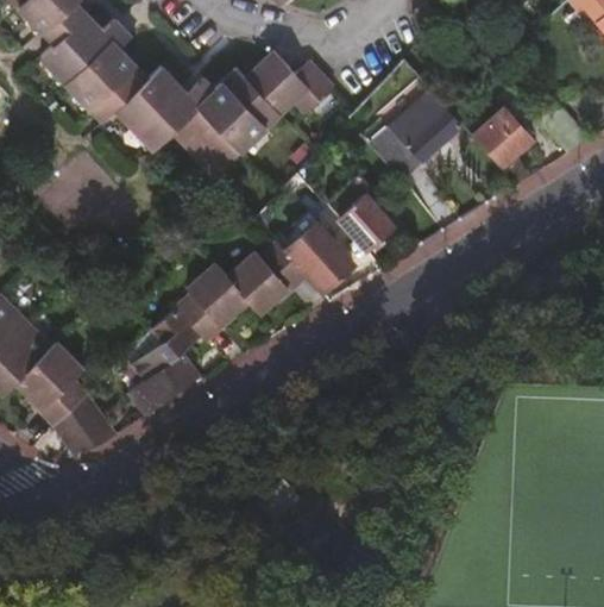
[(19,0),(20,1),(44,26),(71,0),(19,0)]
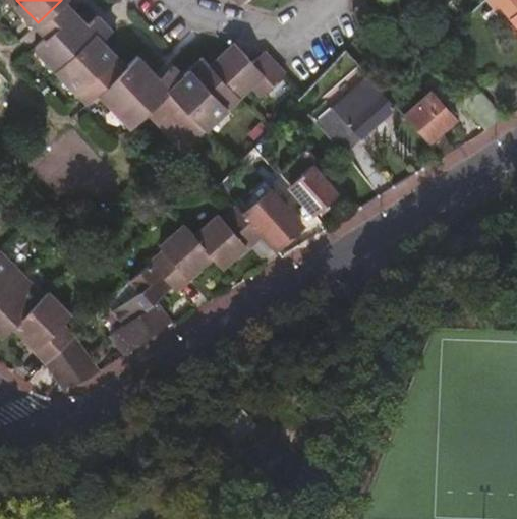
[(91,100),(101,90),(129,64),(104,37),(114,29),(100,13),(91,22),(76,8),(68,0),(61,0),(38,22),(49,34),(38,45),(59,67),(91,100)]
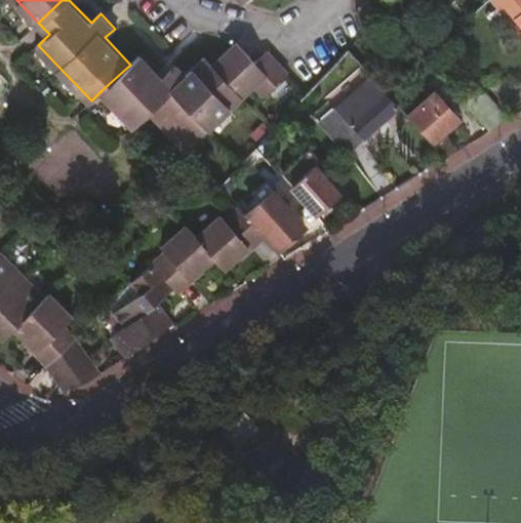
[(496,0),(509,14),(520,3),(520,0),(496,0)]
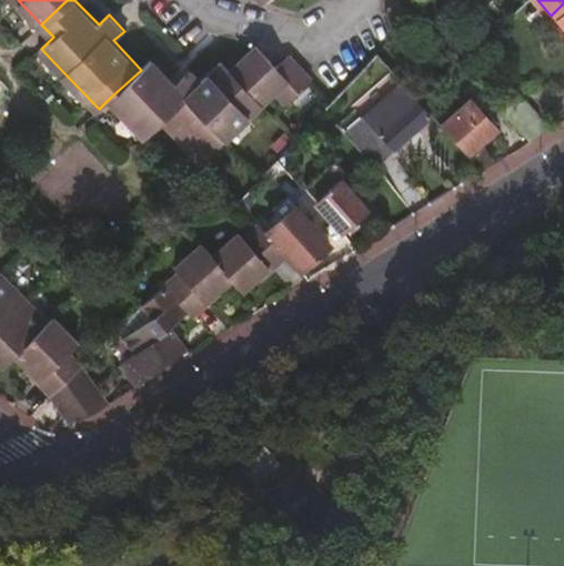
[(563,3),(551,16),(555,22),(561,18),(563,21),(563,3)]
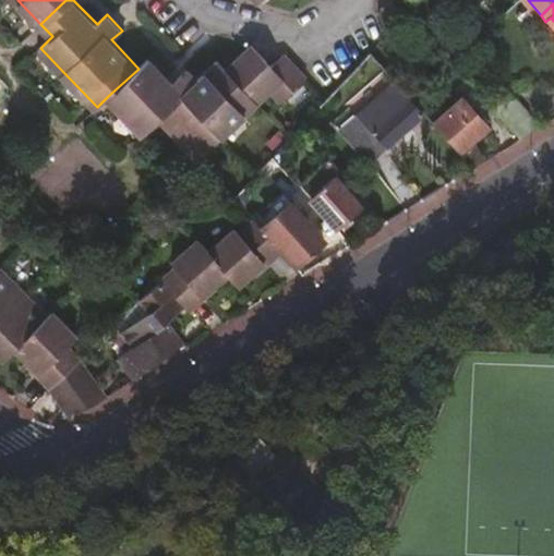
[(225,70),(256,105),(272,89),(282,100),(306,79),(282,55),(269,67),(251,46),(225,70)]
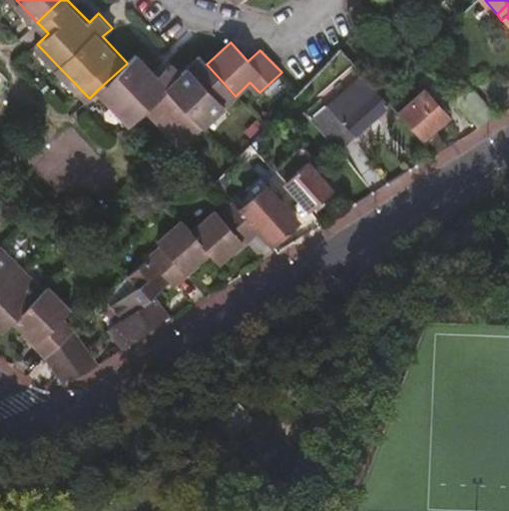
[(366,74),(343,46),(290,105),(304,117),(317,102),(331,85),(334,89),(349,72),(356,79),(325,108),(326,110),(351,140),(369,124),(373,121),(389,106),(376,92),(378,91),(364,76),(366,74)]
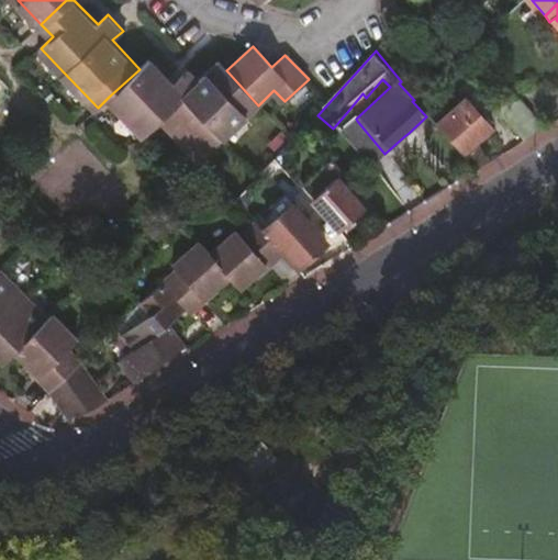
[(144,134),(160,116),(198,82),(188,73),(173,87),(148,60),(140,69),(109,97),(144,134)]
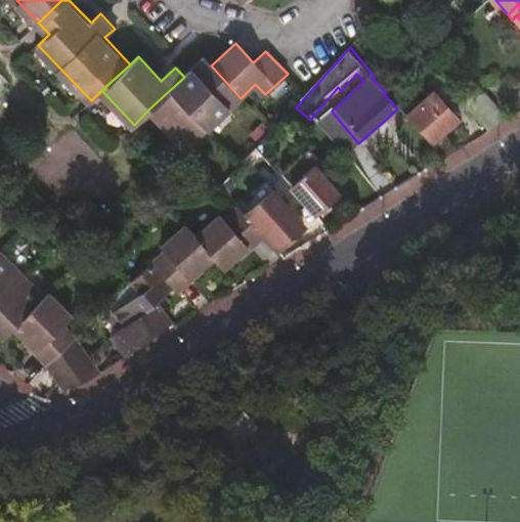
[(187,147),(241,98),(211,66),(205,58),(184,77),(149,109),(184,144),(187,147)]
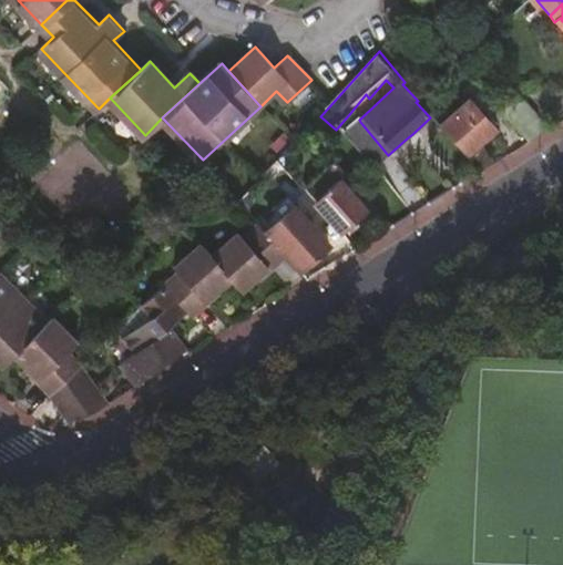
[(433,86),(419,99),(430,112),(444,100),(433,86)]
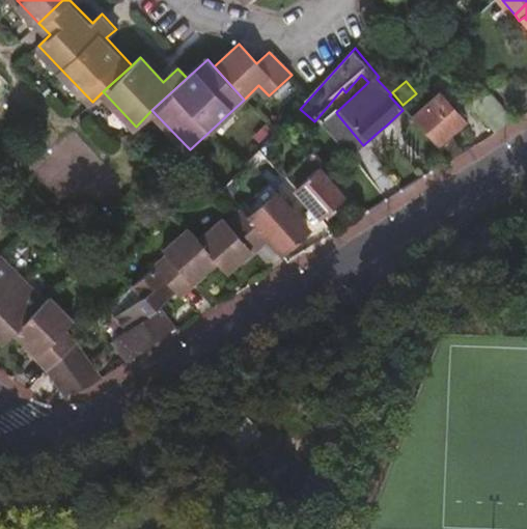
[(484,87),(468,101),(488,123),(503,110),(484,87)]
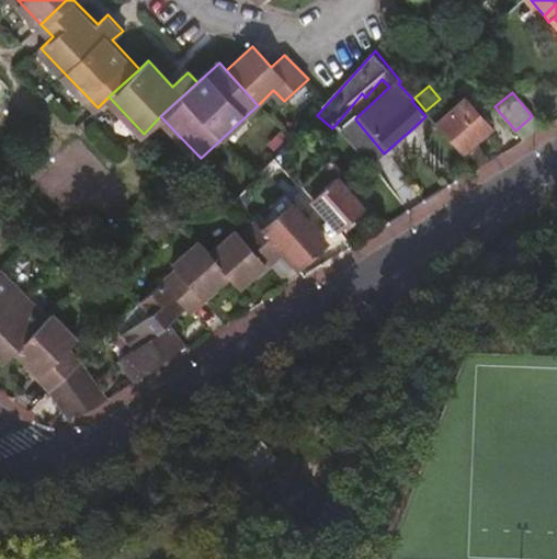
[(362,93),(347,112),(350,115),(365,98),(362,93)]
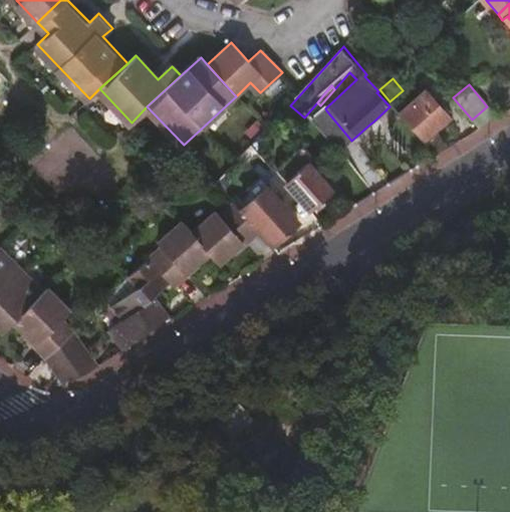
[(429,93),(401,114),(423,141),(434,131),(450,118),(429,93)]
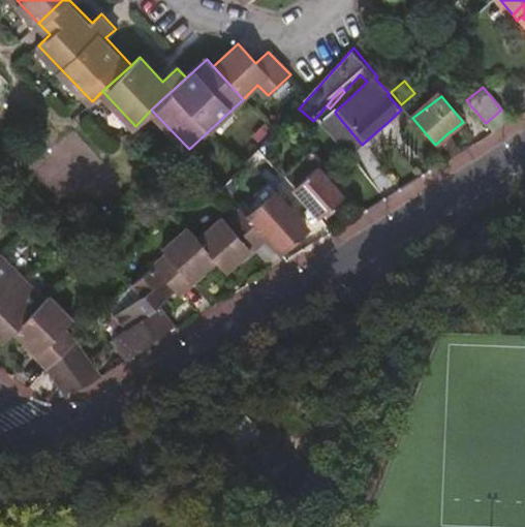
[(512,121),(501,110),(486,123),(494,132),(512,121)]
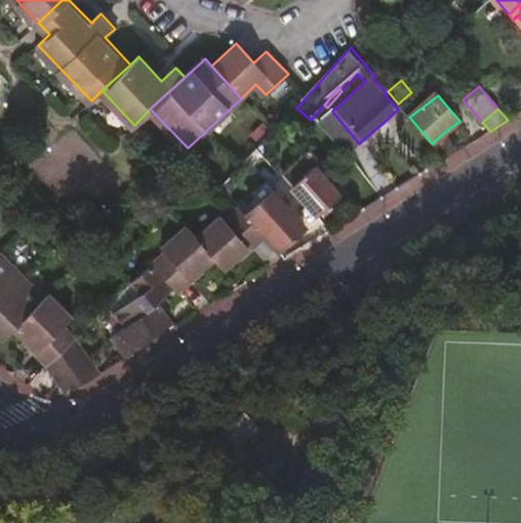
[(333,113),(332,111),(318,125),(346,156),(359,144),(333,113)]
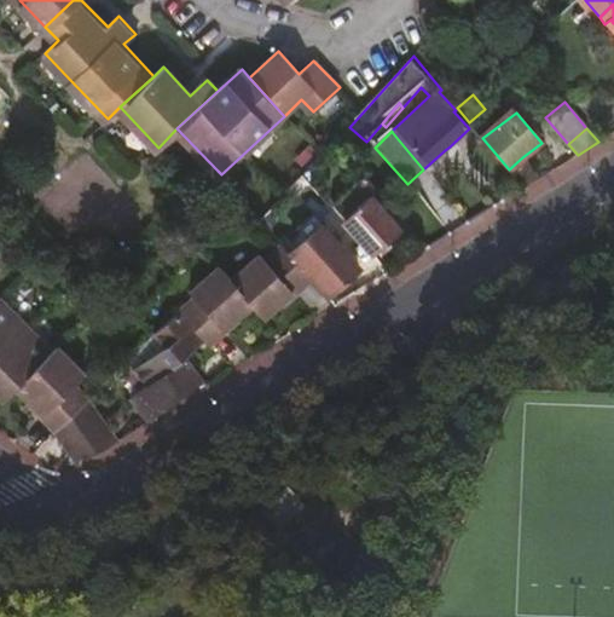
[(522,157),(509,169),(522,185),(529,180),(537,174),(522,157)]
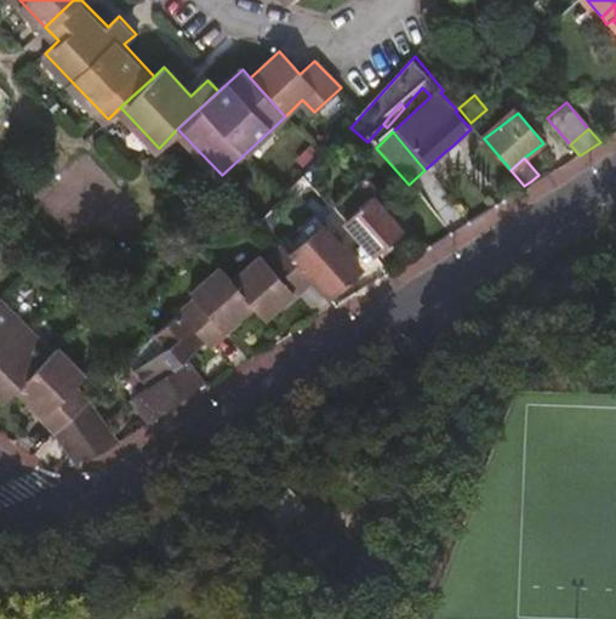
[(318,177),(312,170),(307,176),(313,183),(318,177)]
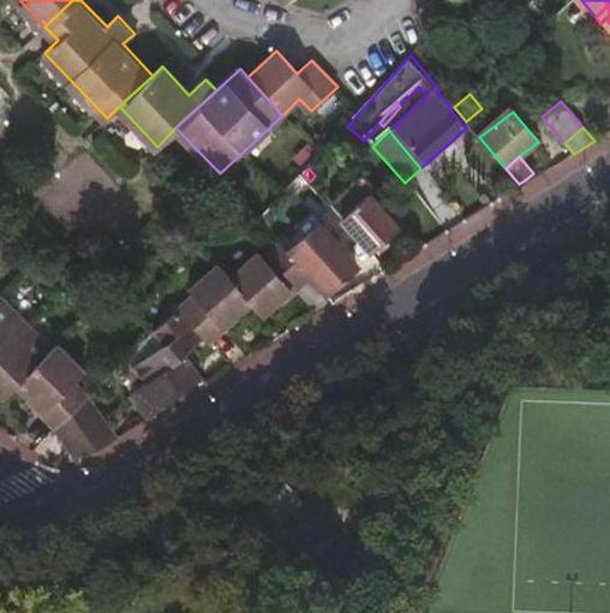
[(393,209),(364,174),(332,204),(345,220),(372,251),(375,249),(386,239),(399,227),(387,214),(393,209)]
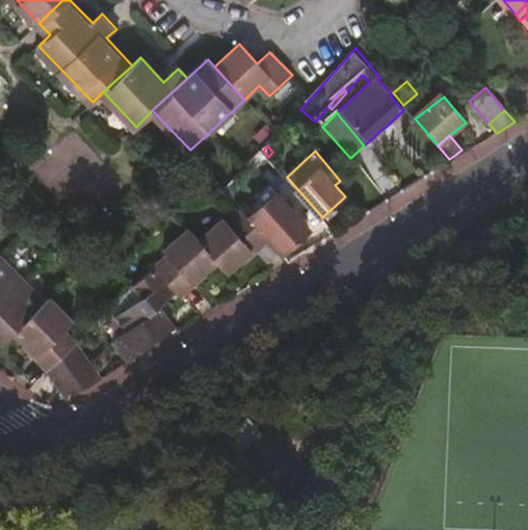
[(276,193),(249,216),(270,241),(280,252),(306,229),(276,193)]
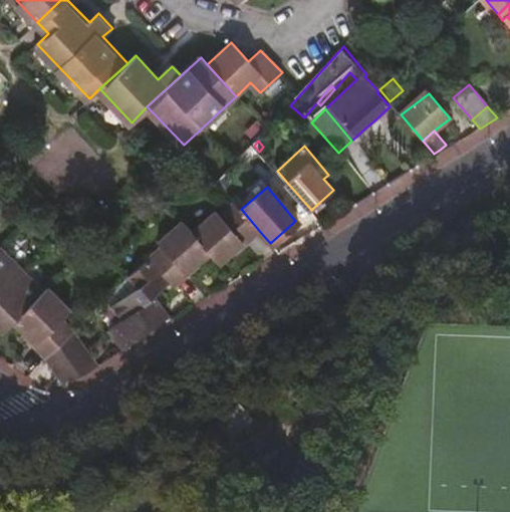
[(322,200),(313,208),(318,214),(327,206),(322,200)]
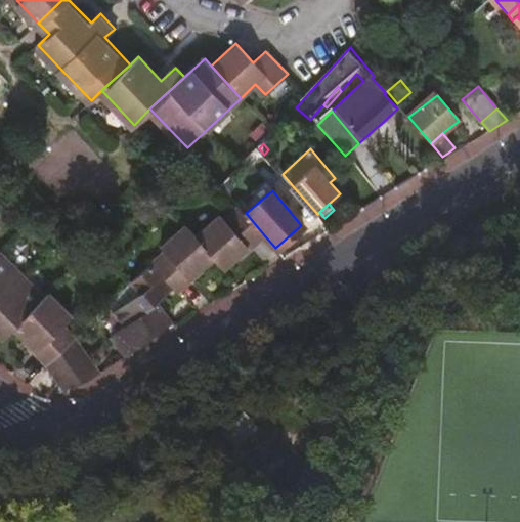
[(252,250),(266,237),(246,213),(242,209),(227,221),(222,215),(198,235),(215,257),(224,268),(249,248),(252,250)]
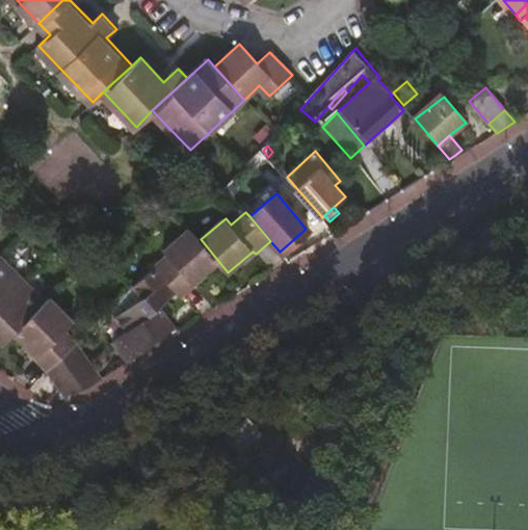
[(194,280),(218,261),(201,239),(191,227),(167,246),(173,252),(156,266),(182,293),(184,295),(198,284),(194,280)]
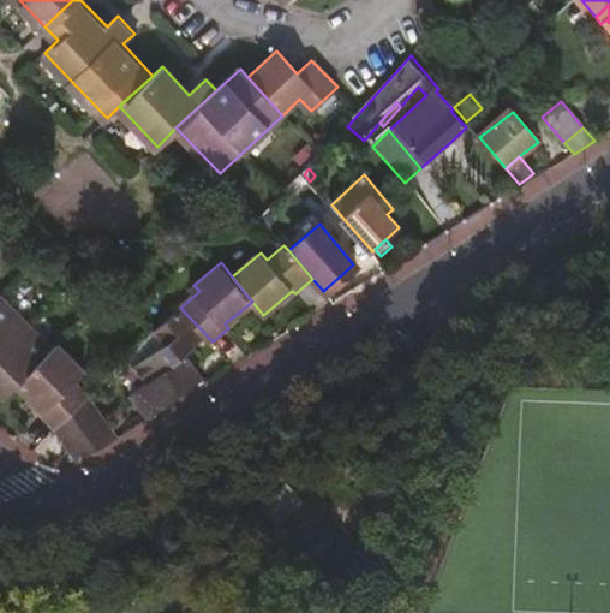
[(0,349),(27,323),(0,297),(0,349)]
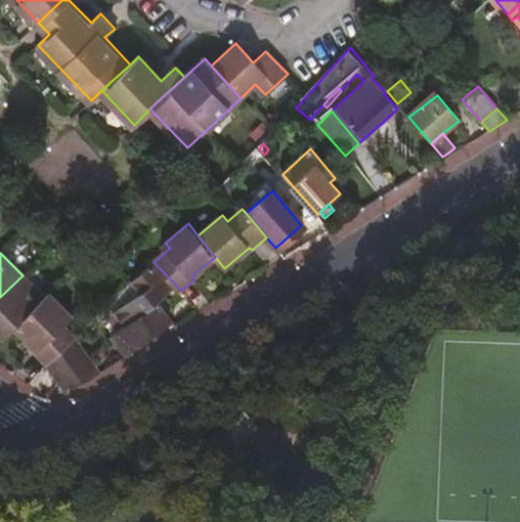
[(160,303),(179,289),(154,262),(137,278),(134,280),(133,283),(142,294),(116,314),(127,328),(134,322),(158,305),(159,304),(160,303)]
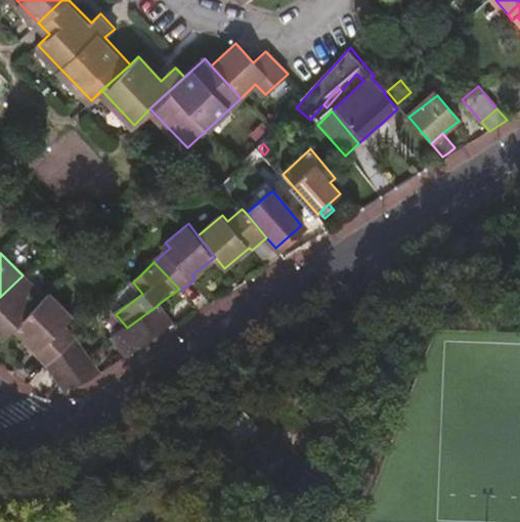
[(0,332),(5,338),(15,328),(45,299),(23,275),(0,297),(0,332)]
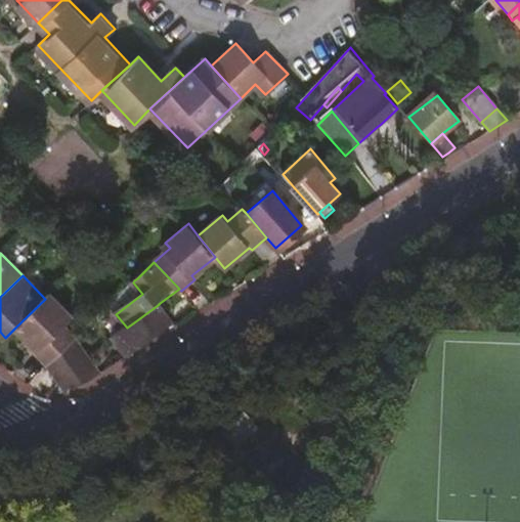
[(35,352),(46,364),(75,338),(63,325),(72,317),(49,294),(45,299),(15,328),(32,344),(38,349),(35,352)]
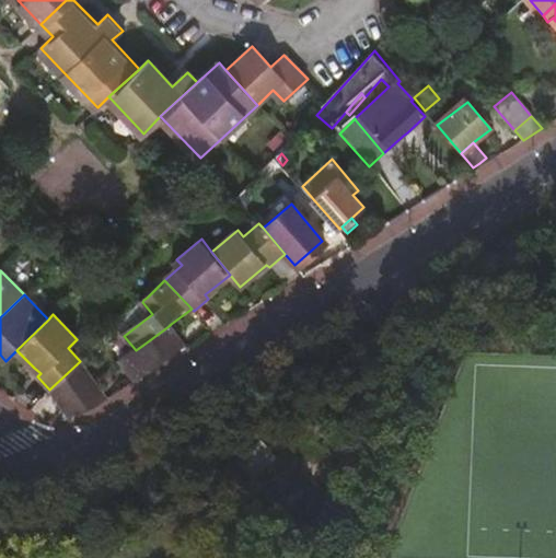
[(120,362),(126,371),(138,362),(145,370),(182,341),(170,325),(169,326),(143,345),(136,350),(128,356),(120,362)]
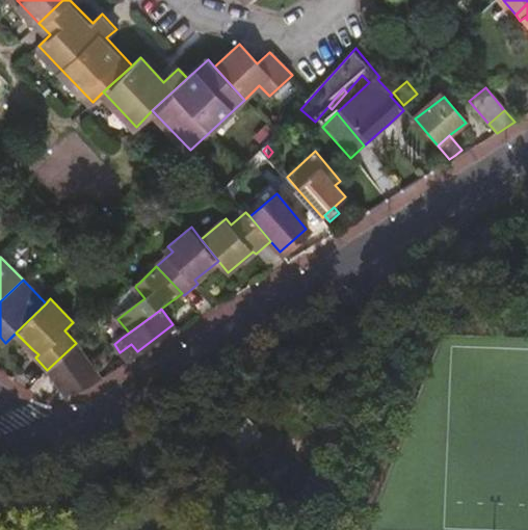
[(104,316),(122,338),(129,333),(117,319),(110,311),(104,316)]
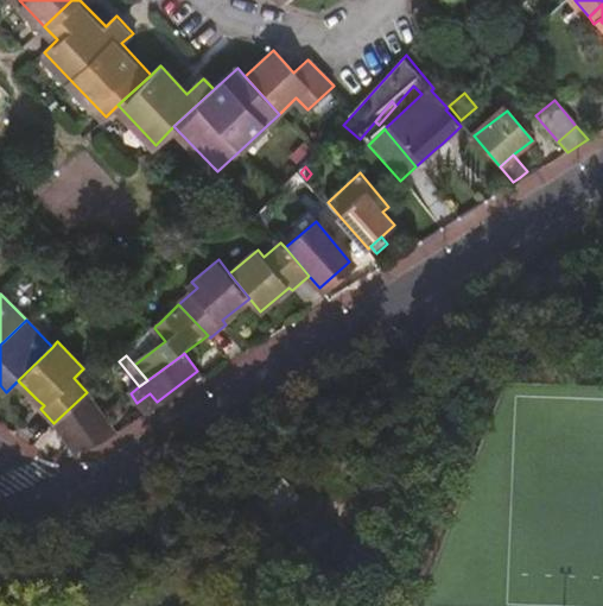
[(153,412),(201,376),(198,372),(197,371),(157,402),(150,393),(137,403),(144,412),(150,408),(153,412)]
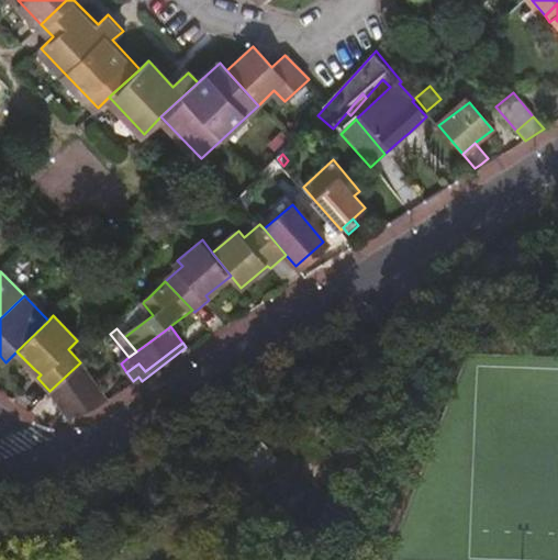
[(88,384),(89,387),(91,385),(93,383),(80,362),(49,391),(49,392),(59,405),(88,384)]
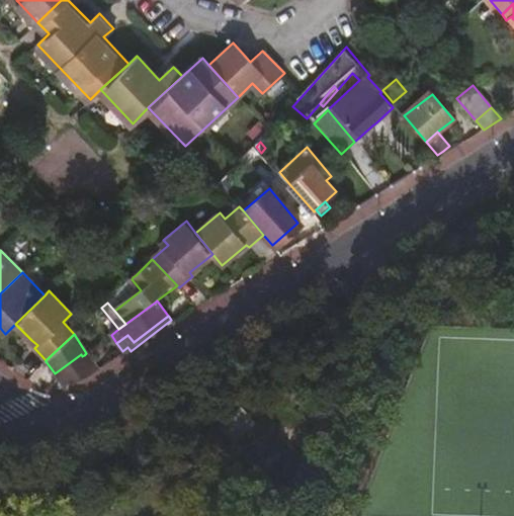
[(82,356),(93,372),(98,370),(86,353),(84,355),(82,356)]
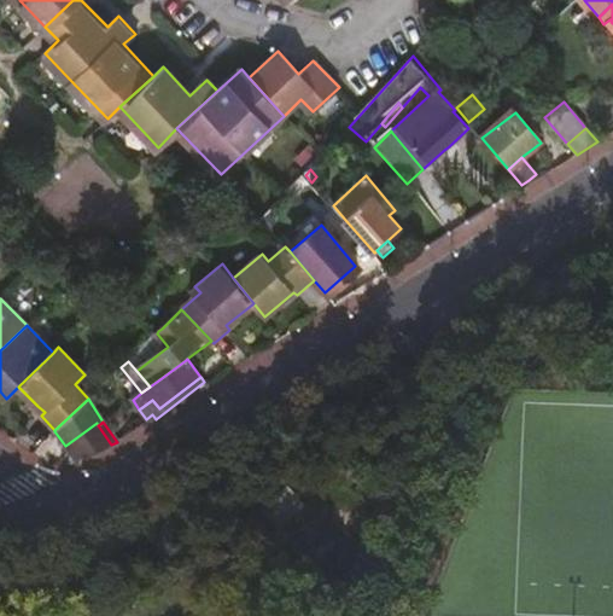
[(68,448),(66,448),(75,460),(99,453),(111,445),(98,425),(68,448)]
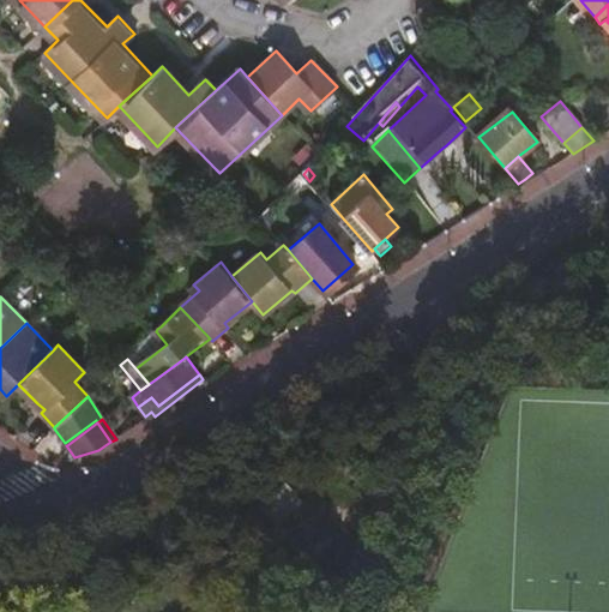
[(287,487),(259,511),(275,529),(302,505),(287,487)]
